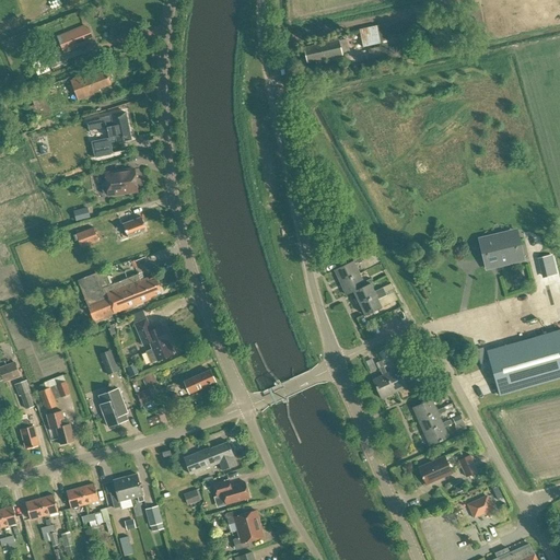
[(409,23),(388,28),(391,36),(411,31),(409,23)]
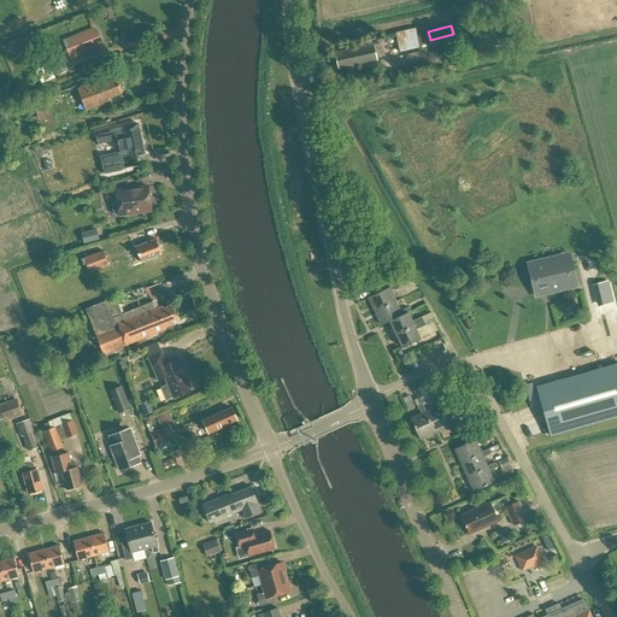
[(99,43),(101,42),(98,33),(94,33),(93,29),(64,41),(71,59),(100,47),(99,43)]
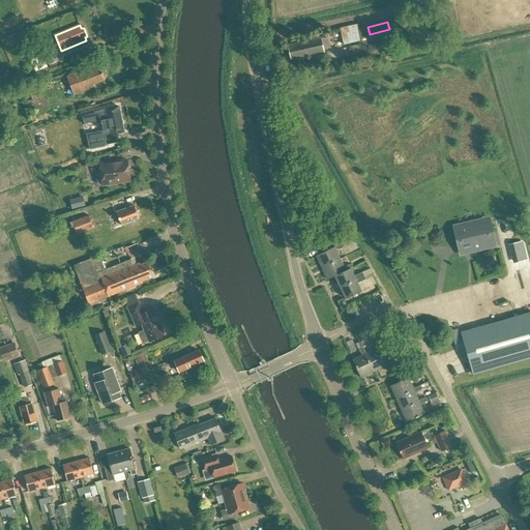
[(356,25),(340,28),(344,46),(360,41),(356,25)]
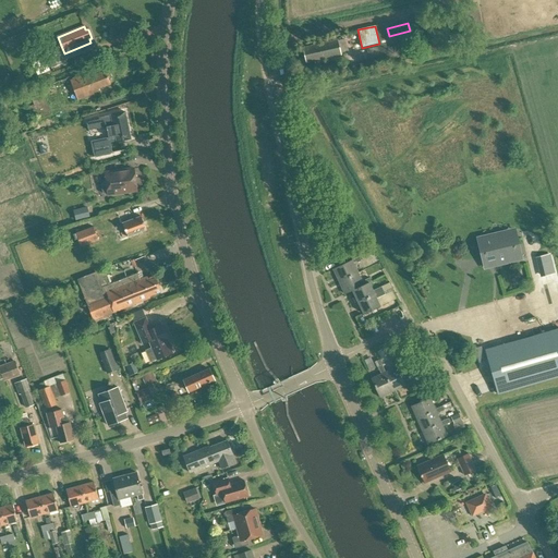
[(338,40),(303,49),(306,63),(341,56),(338,40)]
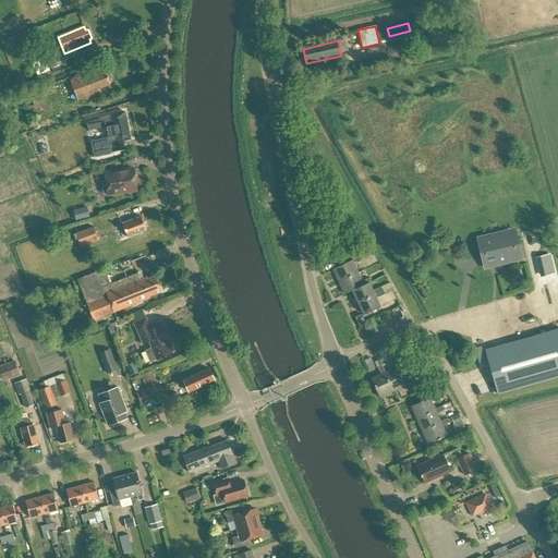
[(63,64),(58,52),(46,57),(51,70),(63,64)]
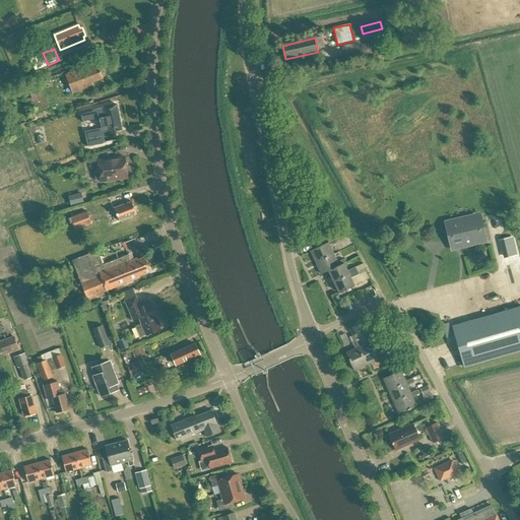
[(91,84),(103,79),(98,64),(76,72),(76,71),(65,76),(72,94),(92,86),(91,84)]
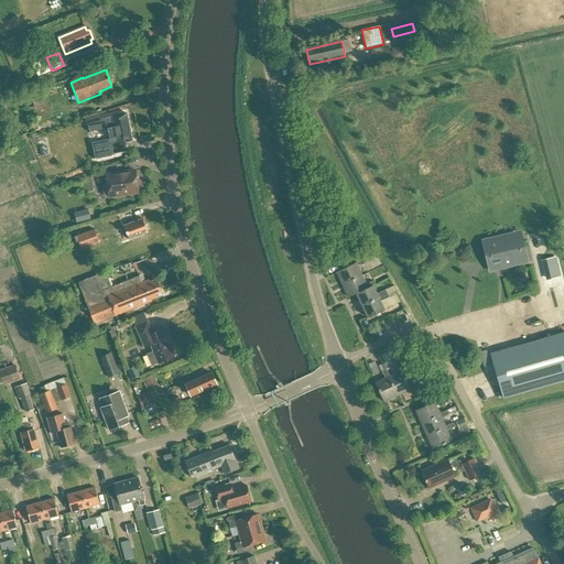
[(132,142),(127,114),(87,121),(89,132),(108,129),(110,140),(93,143),(96,159),(114,155),(111,144),(118,142),(118,144),(132,142)]
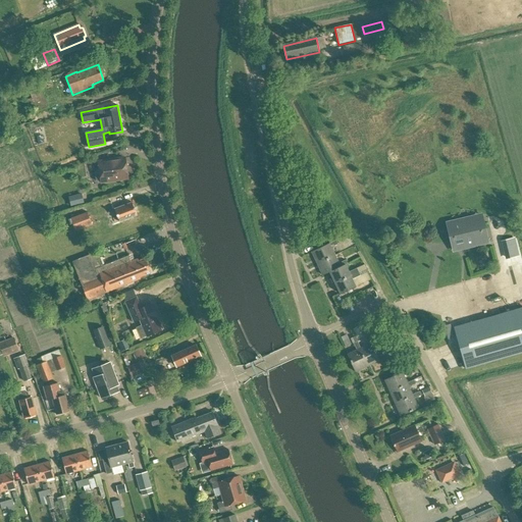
[(72,139),(61,143),(66,154),(76,150),(72,139)]
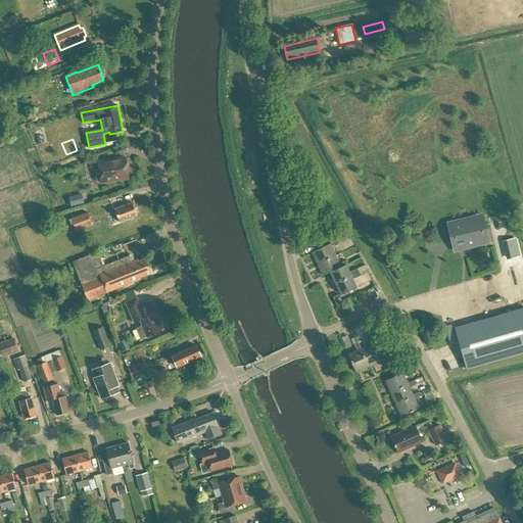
[(125,158),(98,162),(99,171),(97,171),(95,173),(96,182),(98,183),(101,183),(128,179),(125,158)]
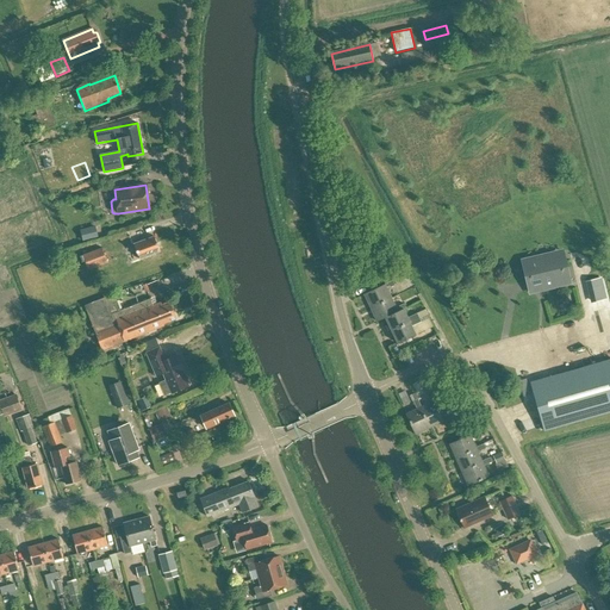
[(95,226),(80,230),(82,241),(98,236),(95,226)]
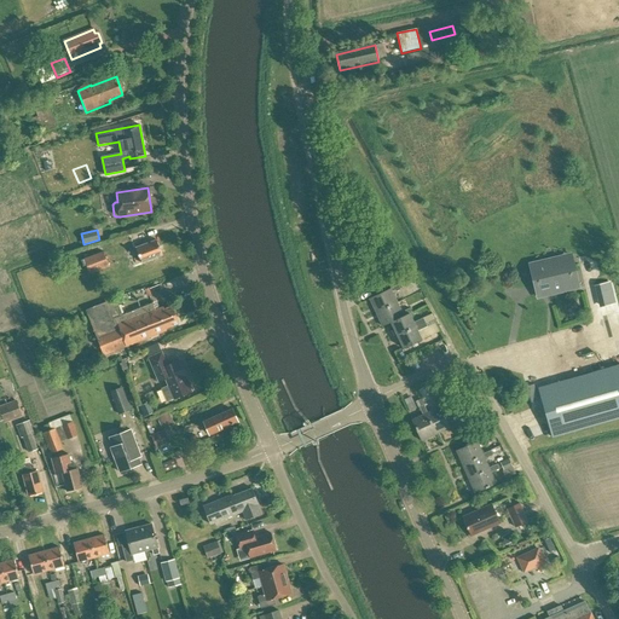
[(142,264),(162,256),(156,241),(136,249),(142,264)]
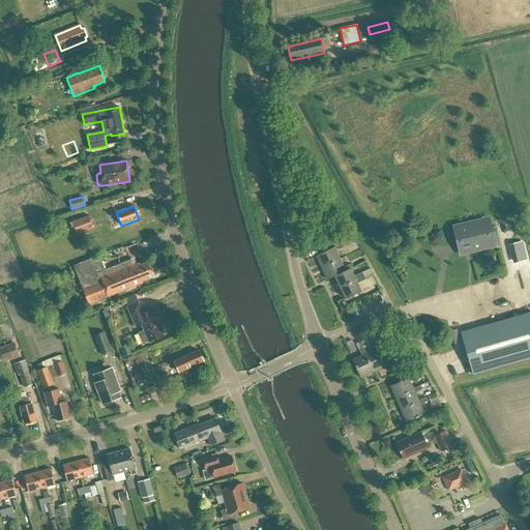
[(77,235),(93,229),(88,216),(71,223),(77,235)]
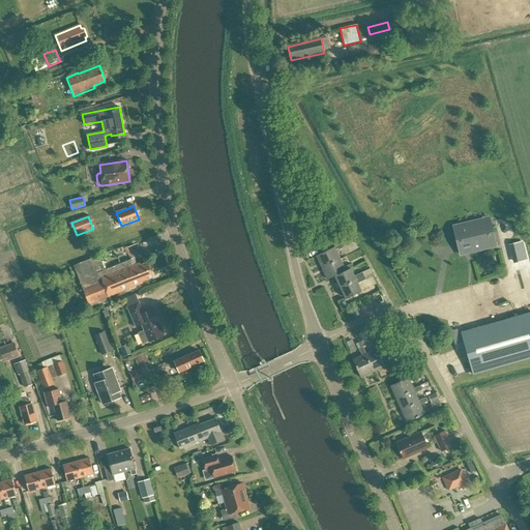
[(461,256),(497,247),(491,219),(453,228),(461,256)]
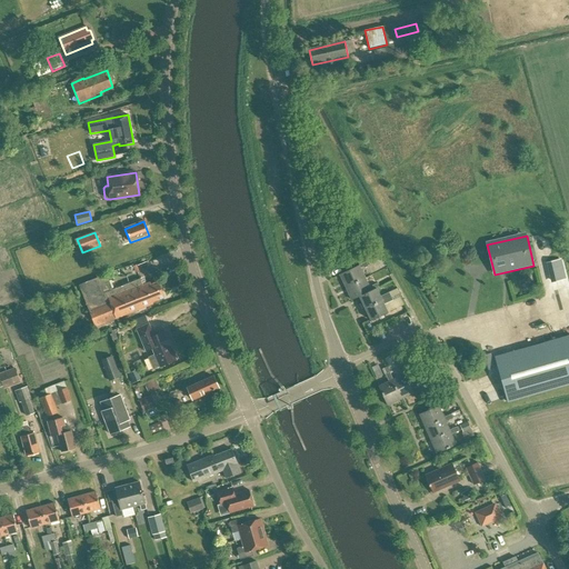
[(363,257),(366,262),(339,275),(346,288),(365,279),(360,269),(363,268),(363,269),(368,267),(380,261),(376,251),(363,257)]
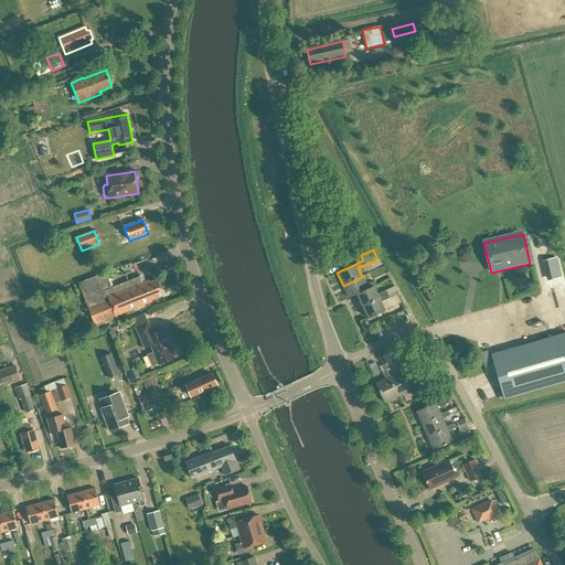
[(151,301),(162,296),(156,280),(149,283),(149,281),(145,283),(144,280),(141,281),(139,277),(112,288),(108,279),(99,284),(97,277),(78,284),(95,326),(151,302),(151,301)]
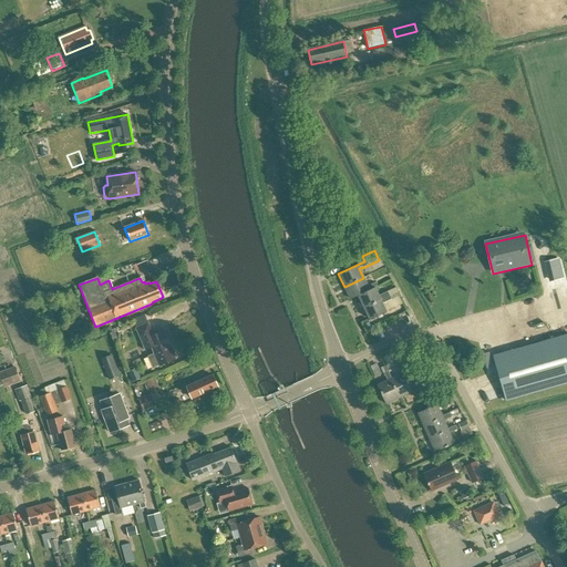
[(363,278),(344,287),(350,300),(358,296),(374,288),(377,287),(375,282),(371,285),(371,286),(368,288),(363,278)]
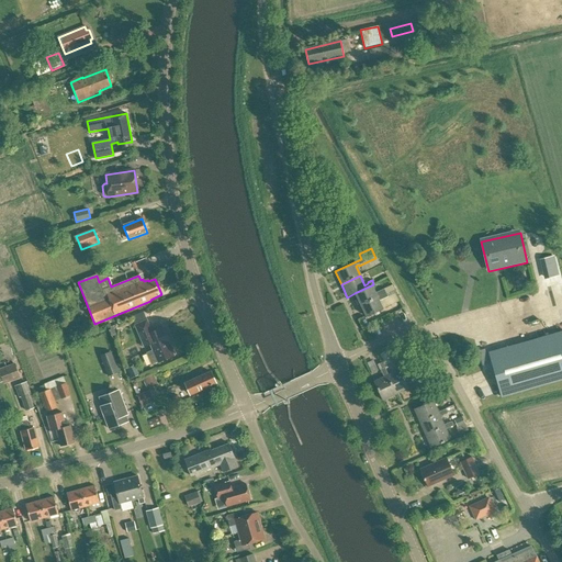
[(386,287),(393,283),(389,277),(383,280),(386,287)]
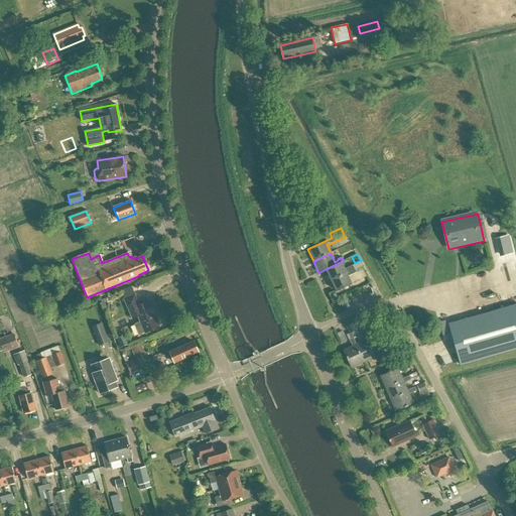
[(341,262),(326,269),(331,280),(354,269),(353,265),(345,269),(341,262)]
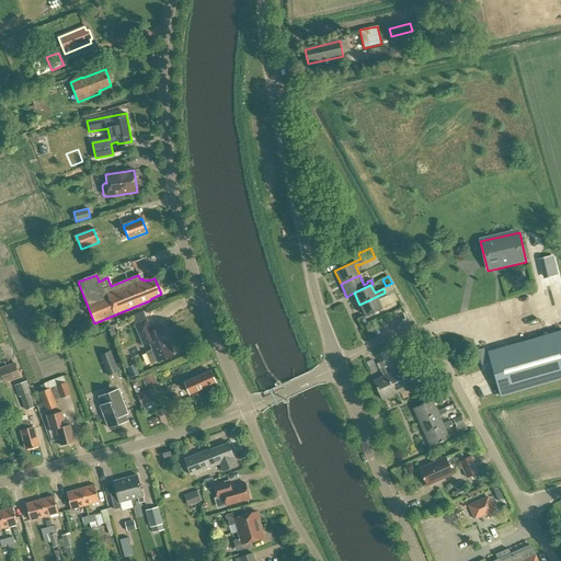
[(385,293),(359,305),(366,317),(382,309),(378,300),(387,297),(385,293)]
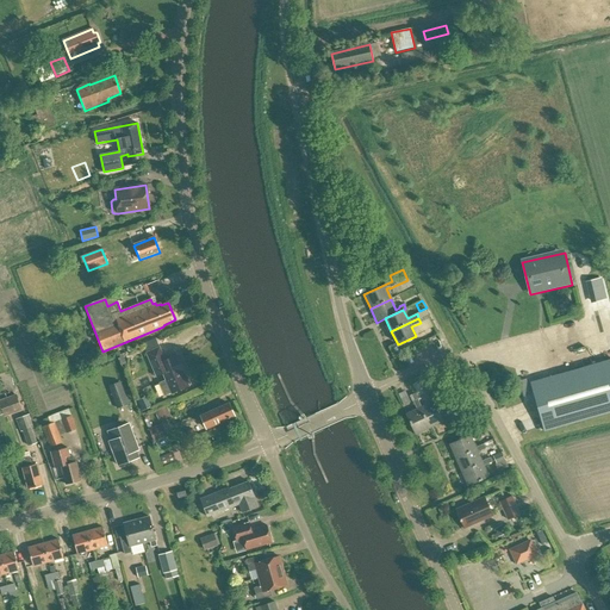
[(166,360),(160,347),(145,353),(156,378),(163,375),(166,381),(160,384),(165,397),(190,386),(182,372),(185,371),(179,356),(176,356),(166,360)]
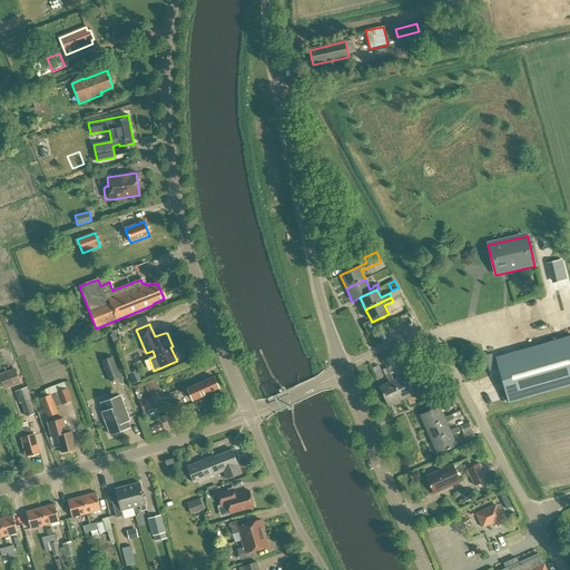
[(569,385),(569,336),(495,357),(509,403),(569,385)]
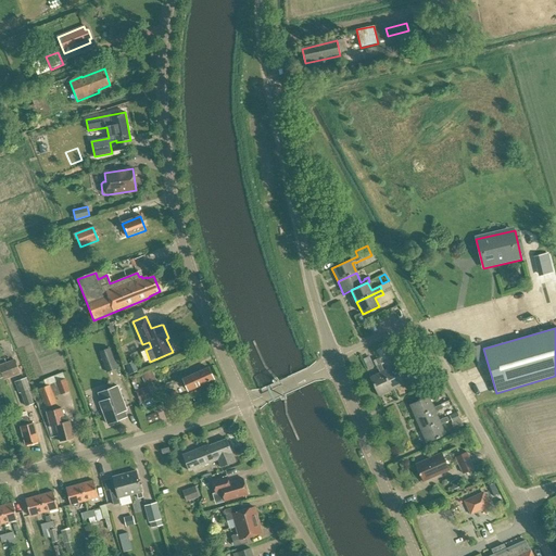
[(109,349),(99,353),(108,373),(117,369),(109,349)]
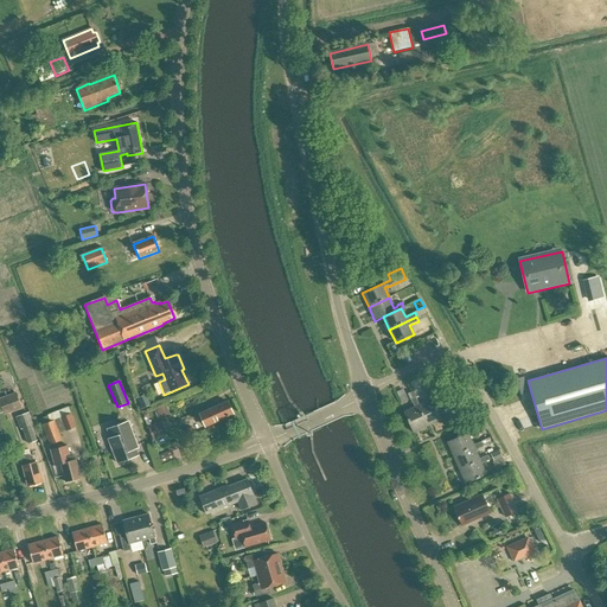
[(428,402),(419,406),(417,407),(427,427),(441,421),(432,401),(433,400),(429,391),(425,394),(428,402)]
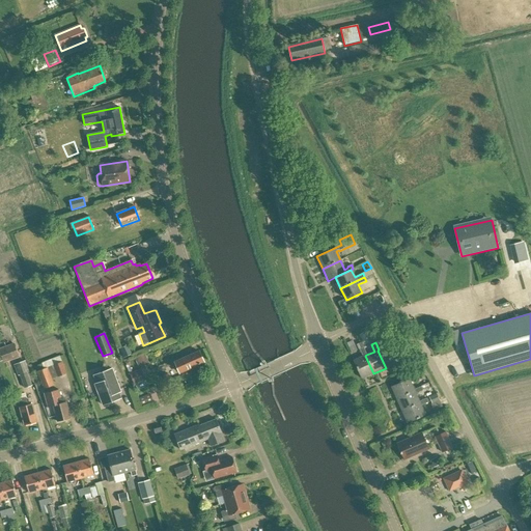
[(19,359),(14,345),(0,350),(0,362),(2,361),(3,364),(19,359)]
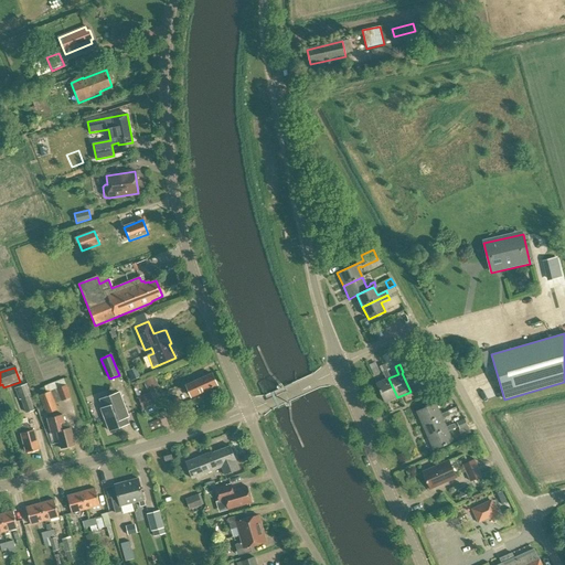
[(386,380),(375,384),(384,404),(397,397),(388,379),(390,377),(386,370),(382,372),(386,380)]
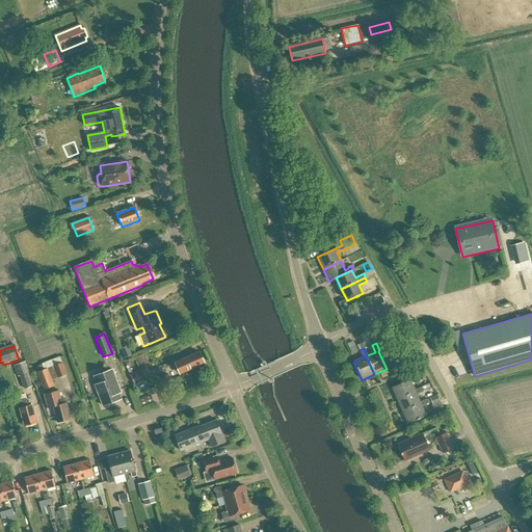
[(188,371),(204,363),(200,352),(183,360),(175,364),(180,374),(188,370),(188,371)]
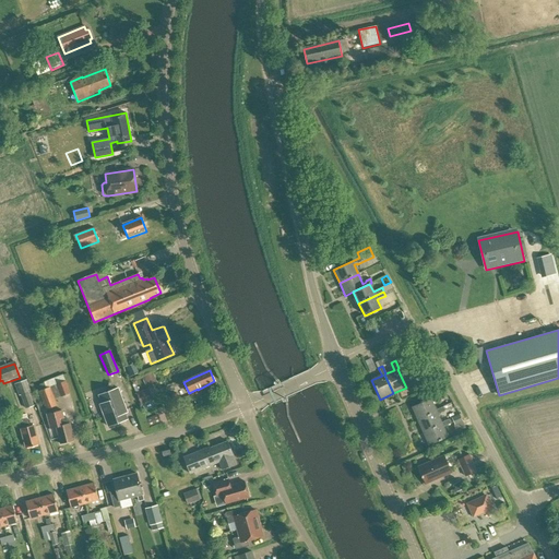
[(50,388),(55,400),(71,394),(66,381),(50,388)]
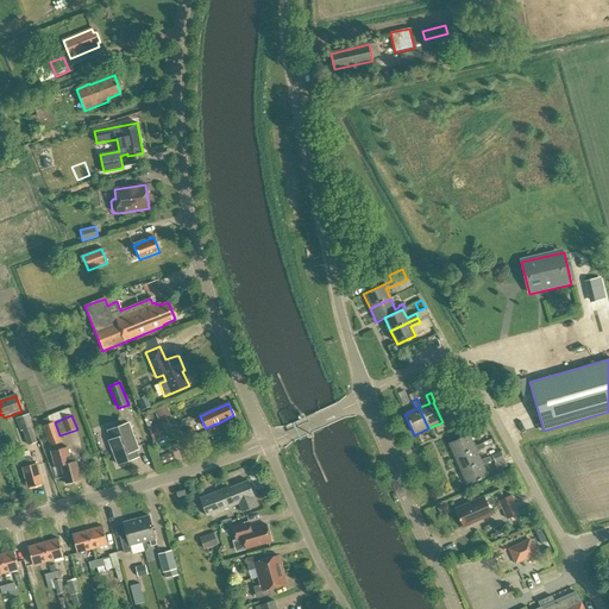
[(33,428),(30,416),(17,420),(22,433),(24,433),(29,446),(36,443),(31,429),(33,428)]
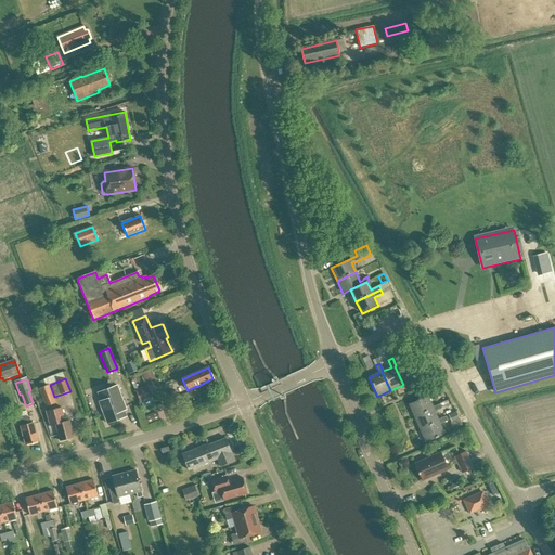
[(56,403),(54,397),(50,385),(38,389),(44,408),(56,403)]
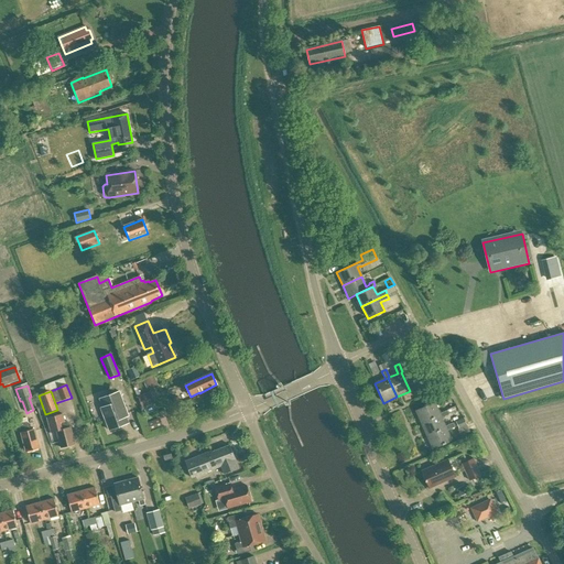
[(119,392),(99,399),(102,408),(100,409),(109,431),(129,423),(127,418),(128,416),(119,392)]
